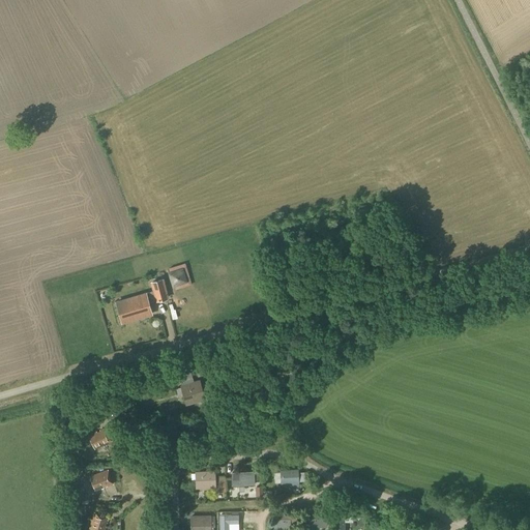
[(174,286),(175,291),(192,286),(185,264),(169,269),(170,274),(174,286)]
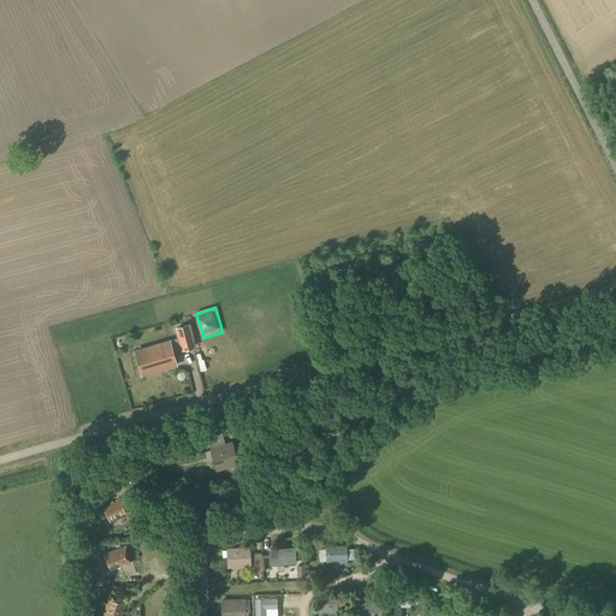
[(181,351),(196,348),(190,324),(175,329),(178,339),(169,342),(170,343),(136,353),(142,374),(176,365),(172,353),(181,350),(181,351)]
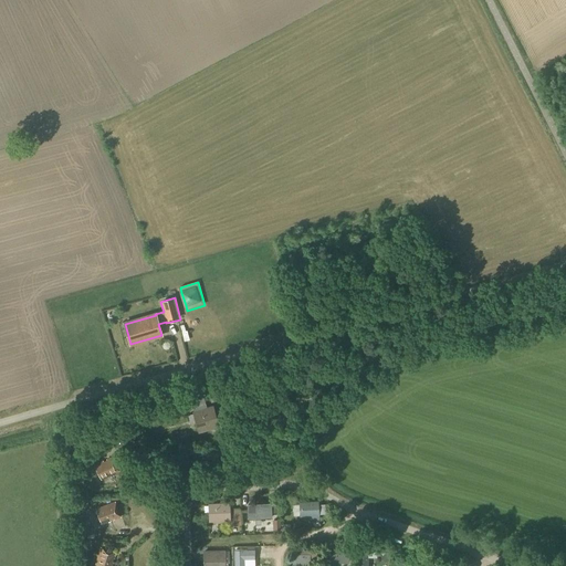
[(189,325),(185,327),(189,343),(195,342),(189,325)]
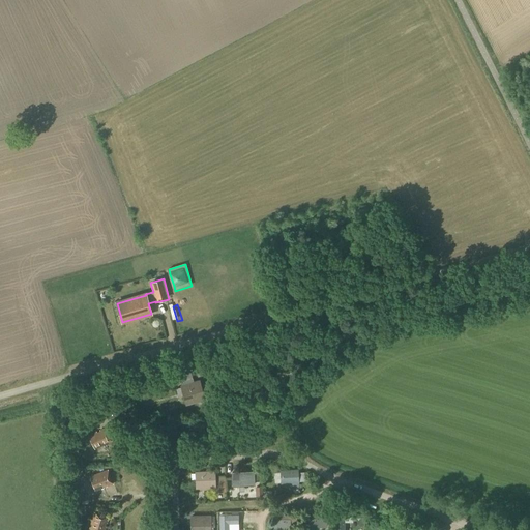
[(185,406),(205,401),(200,380),(193,382),(180,386),(183,399),(185,406)]
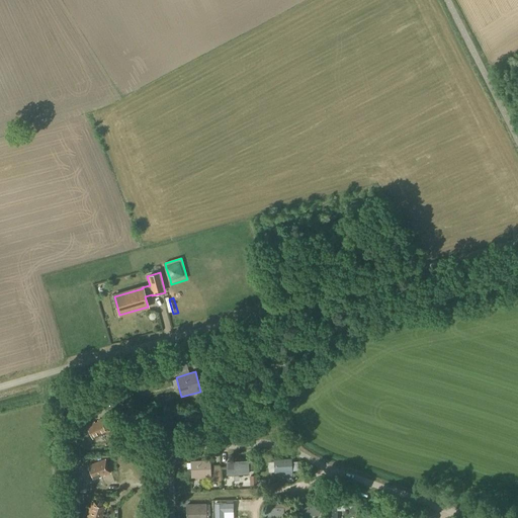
[(109,432),(103,417),(97,420),(97,422),(95,423),(94,421),(86,425),(90,435),(92,440),(109,432)]
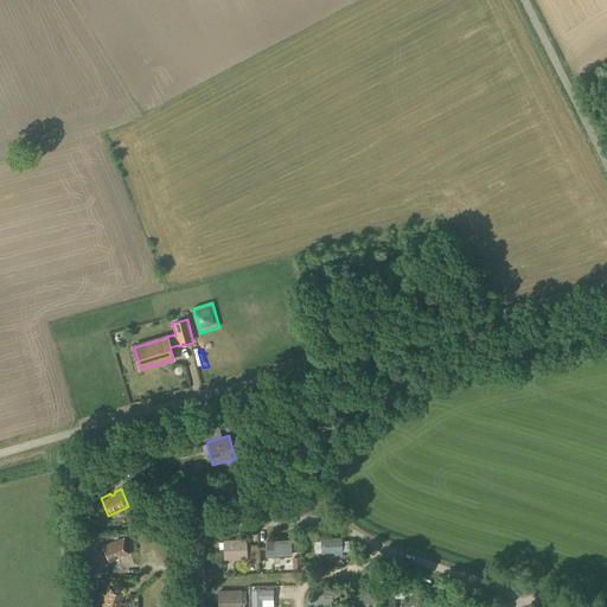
[(291,555),(291,537),(267,538),(267,557),(291,555)]
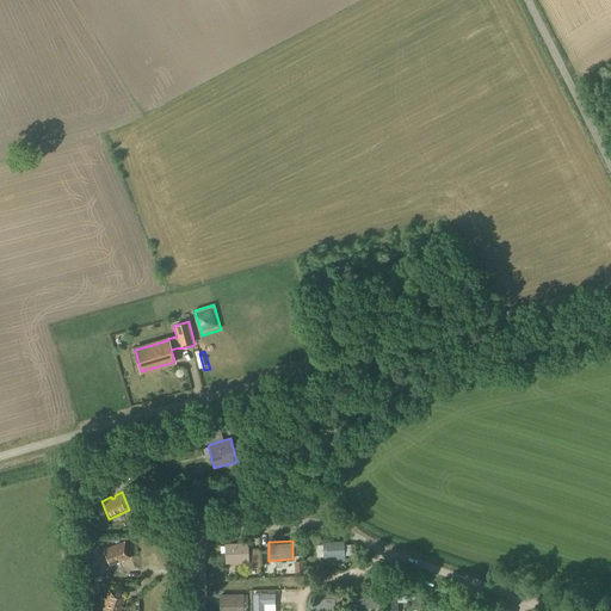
[(123,562),(131,560),(124,542),(115,545),(103,549),(107,562),(109,568),(119,563),(119,562),(123,561),(123,562)]
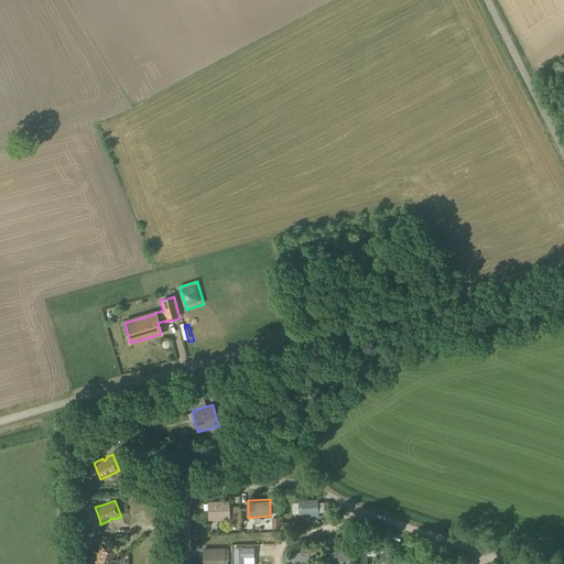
[(318,518),(317,500),(299,500),(299,516),(311,514),(311,519),(318,518)]
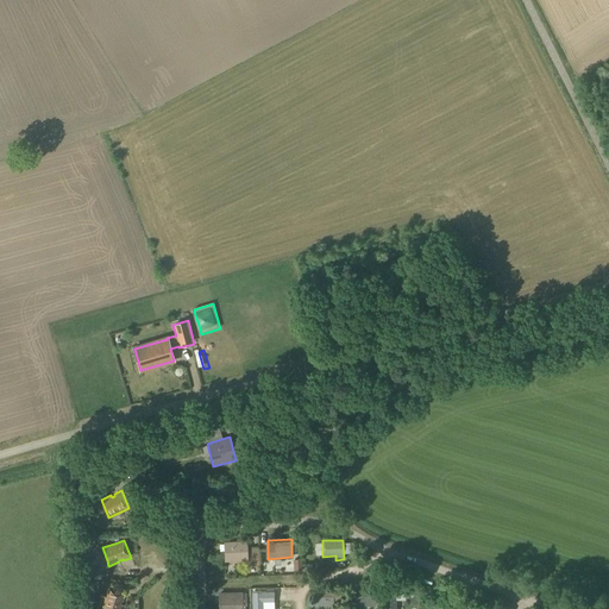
[(225,562),(249,560),(248,541),(224,542),(225,562)]
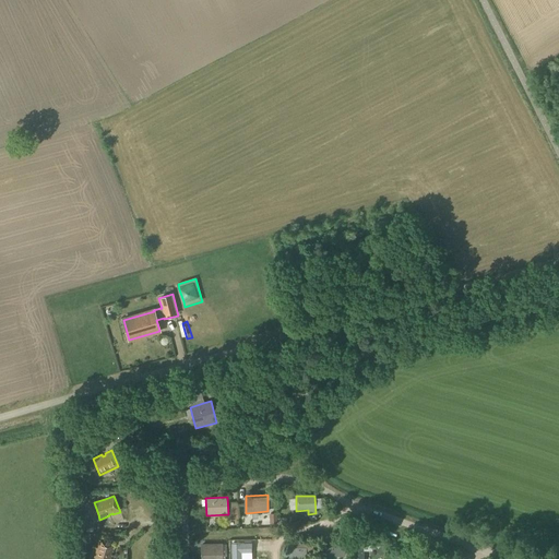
[(114,552),(116,545),(99,540),(98,543),(93,558),(110,558),(113,556),(111,556),(111,552),(114,552)]
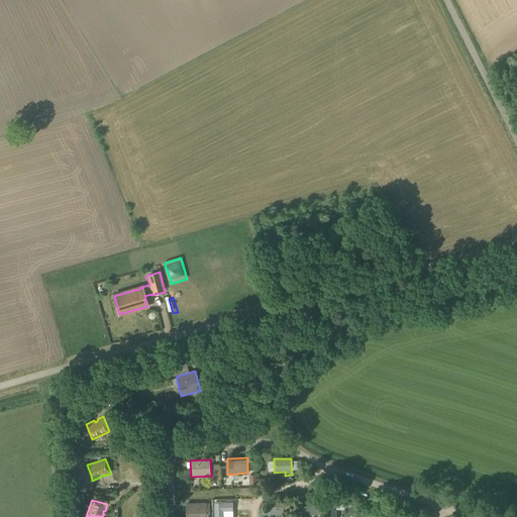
[(326,500),(326,516),(338,516),(337,500),(326,500)]
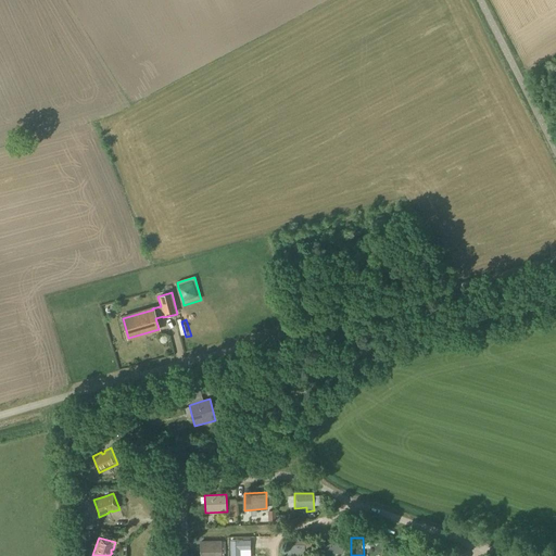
[(287,544),(286,554),(304,555),(305,547),(311,547),(311,540),(290,539),(289,544),(287,544)]
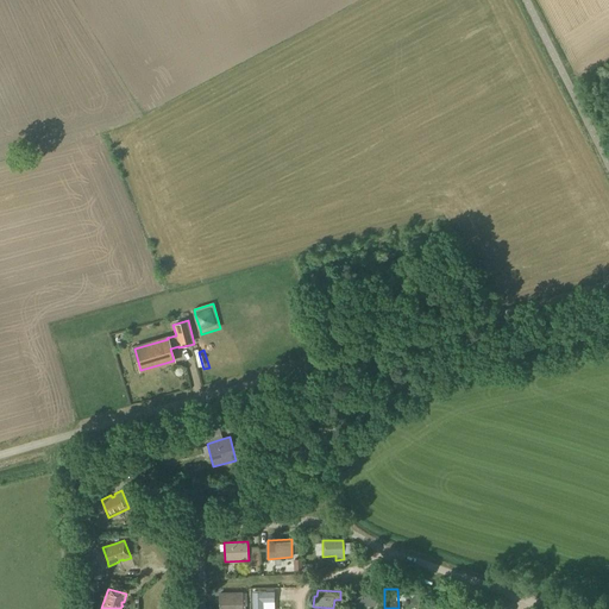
[(252,592),(252,608),(262,608),(262,602),(274,602),(274,591),(262,592),(262,591),(252,592)]
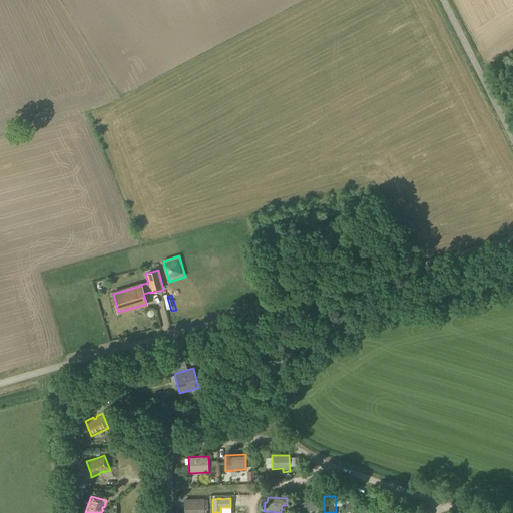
[(183,512),(204,512),(204,499),(184,499),(183,512)]
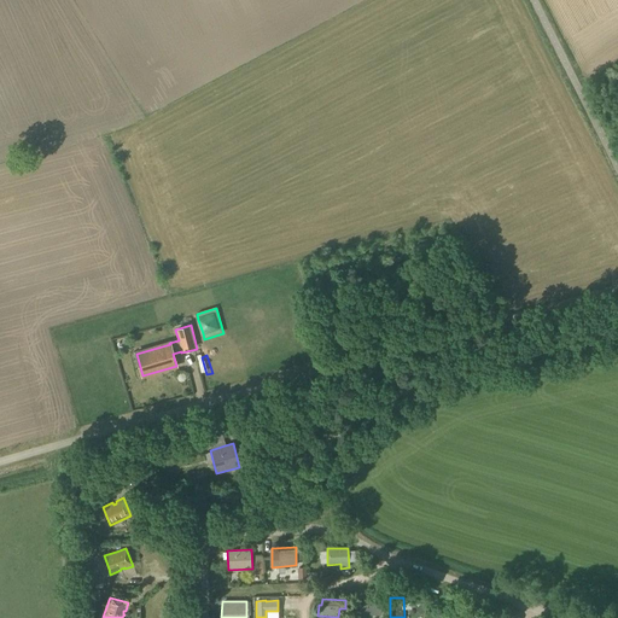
[(355,605),(355,617),(366,617),(366,616),(380,614),(380,605),(355,605)]
